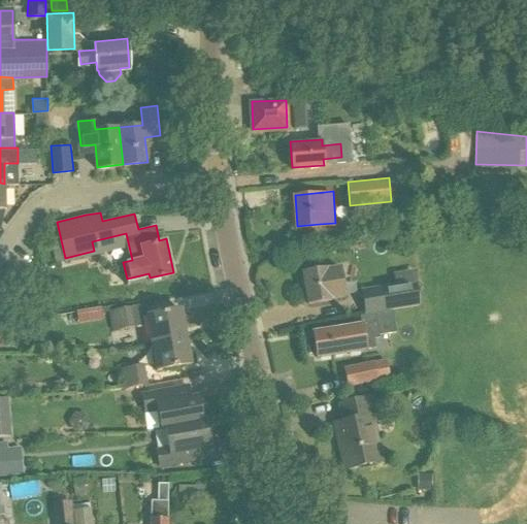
[(346,275),(343,265),(327,268),(326,266),(303,270),(308,301),(341,296),(346,295),(346,292),(342,276),(346,275)]
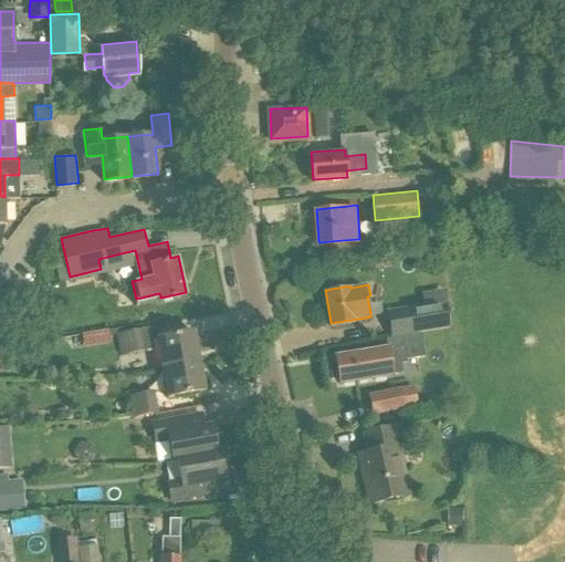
[(443,289),(422,292),(424,303),(388,309),(391,332),(449,322),(446,300),(443,289)]
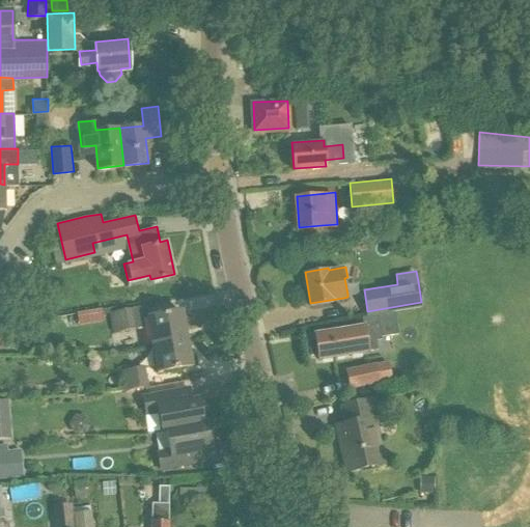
[(113,332),(140,327),(136,306),(110,310),(113,332)]
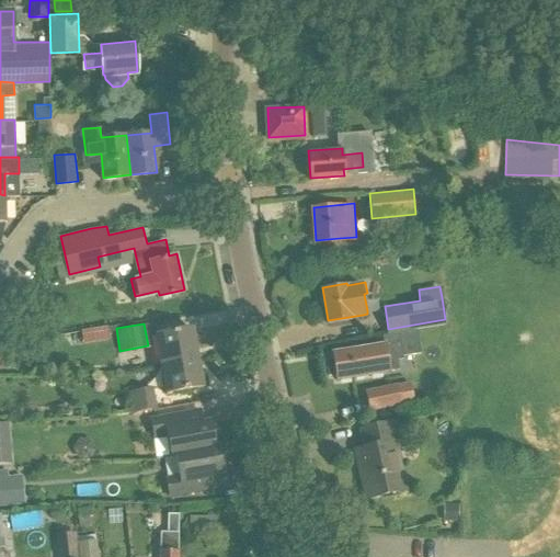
[(161,363),(198,356),(193,327),(156,333),(161,363)]
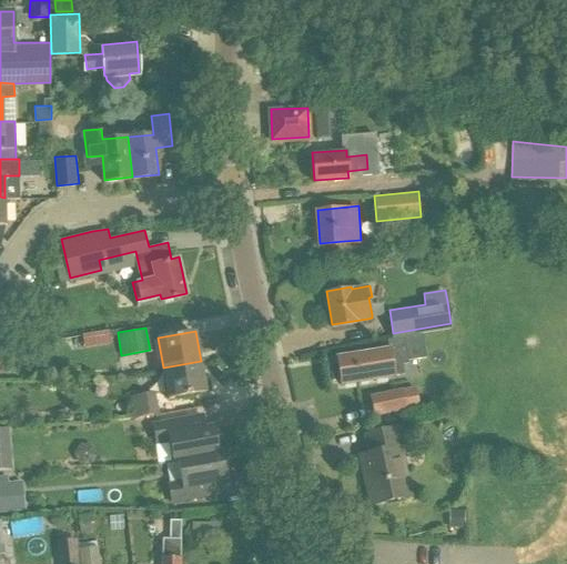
[(32,332),(32,341),(51,343),(51,333),(32,332)]
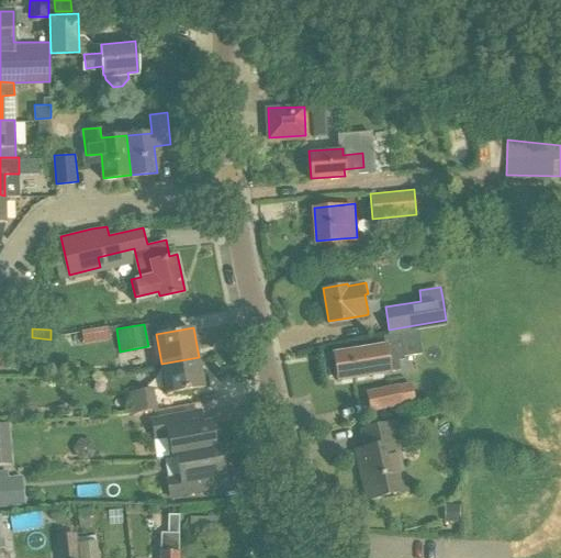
[(383,334),(385,343),(334,352),(334,356),(328,359),(331,374),(337,375),(338,379),(390,370),(388,357),(421,352),(417,328),(383,334)]
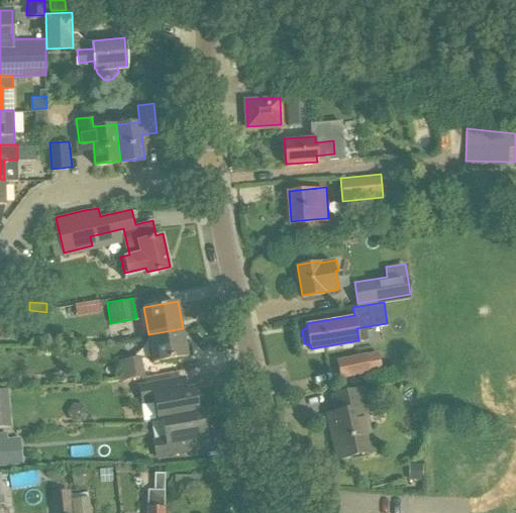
[(153,362),(188,354),(183,328),(148,334),(153,362)]
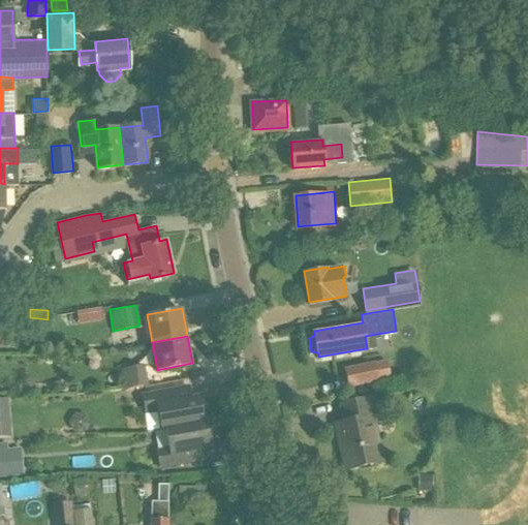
[(348,387),(379,380),(375,360),(344,366),(348,387)]
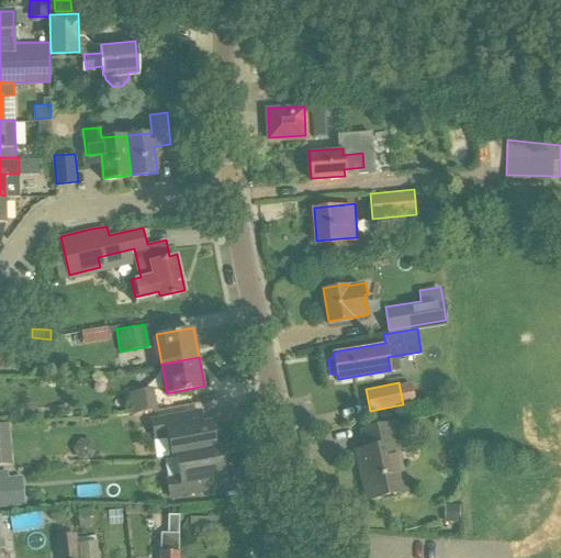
[(133,411),(157,406),(154,387),(128,391),(133,411)]
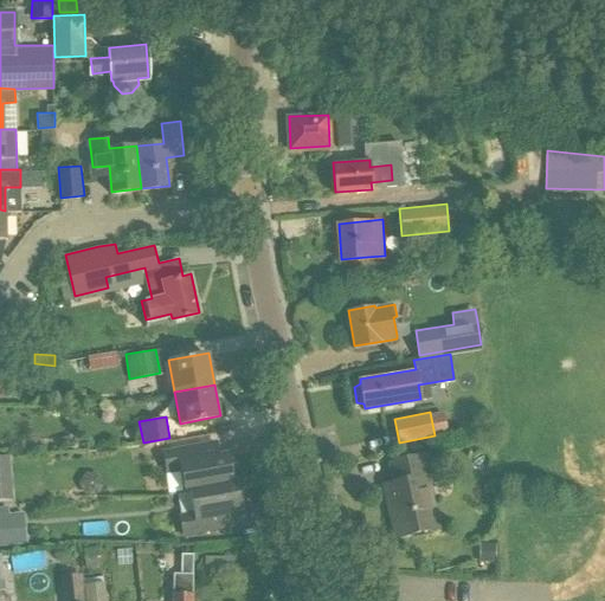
[(232,480),(227,453),(194,459),(192,445),(163,450),(167,469),(181,466),(186,489),(232,480)]
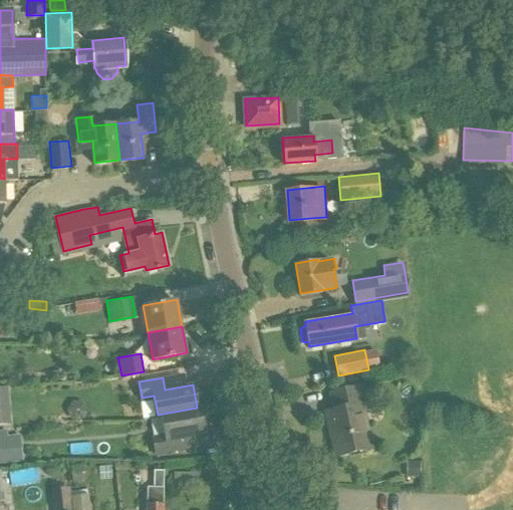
[(335,455),(367,448),(364,435),(368,434),(361,404),(367,402),(363,384),(330,392),(334,409),(325,411),(335,455)]
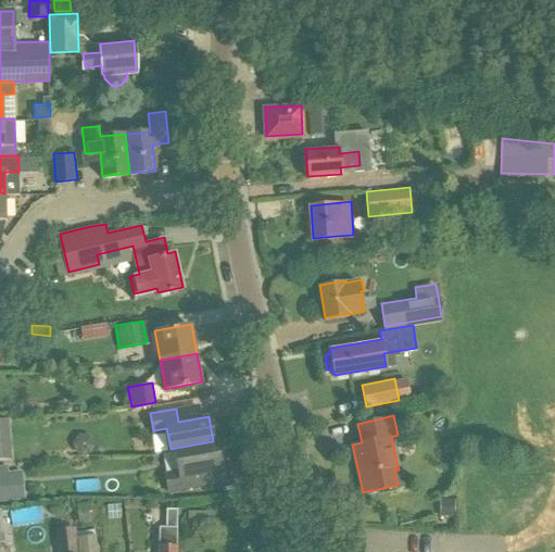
[(0,458),(13,458),(10,416),(0,417),(0,458)]
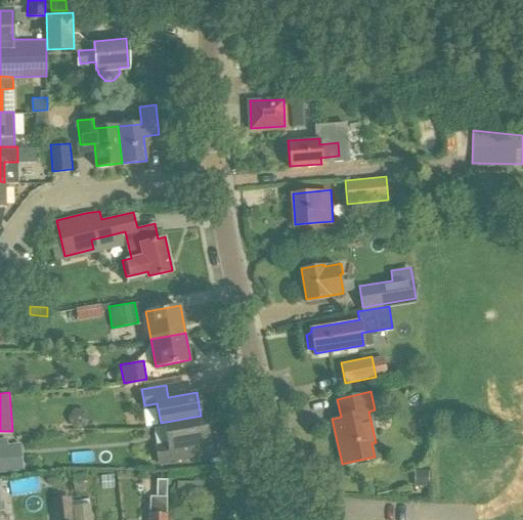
[(201,416),(161,423),(161,424),(165,423),(168,442),(156,444),(159,461),(183,457),(181,444),(209,439),(205,415),(201,416)]
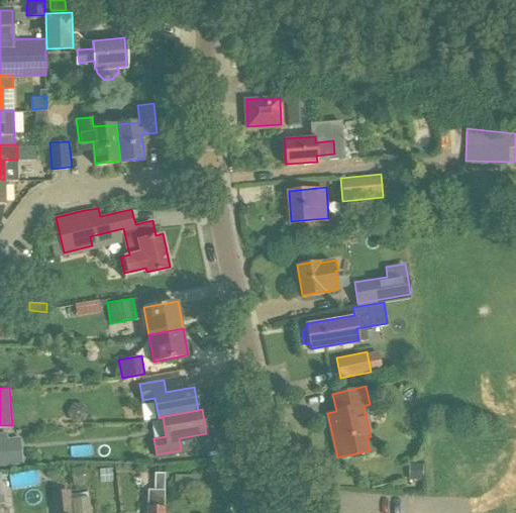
[(409,462),(409,478),(423,478),(423,462),(409,462)]
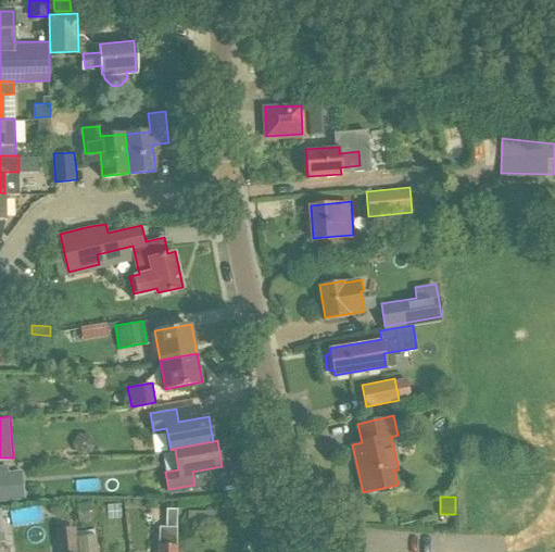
[(189,523),(214,522),(214,509),(189,509),(189,523)]
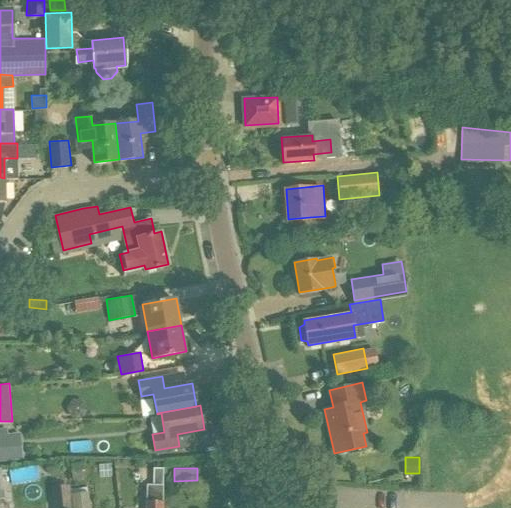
[(67,483),(53,485),(54,499),(55,507),(69,507),(69,497),(67,483)]
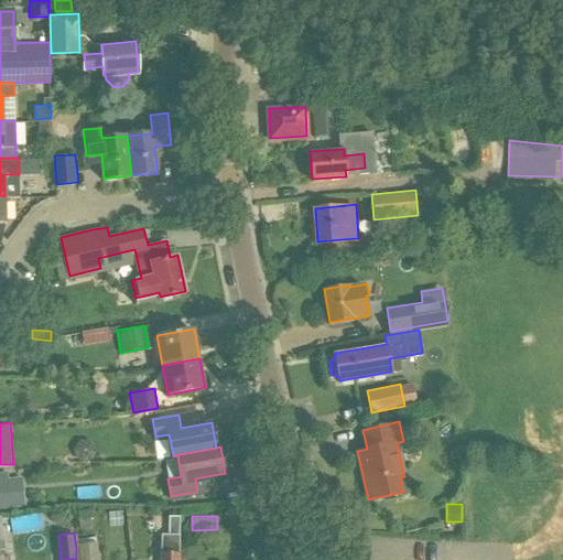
[(179,532),(168,532),(163,532),(162,544),(162,552),(181,552),(181,545),(181,532),(179,532)]
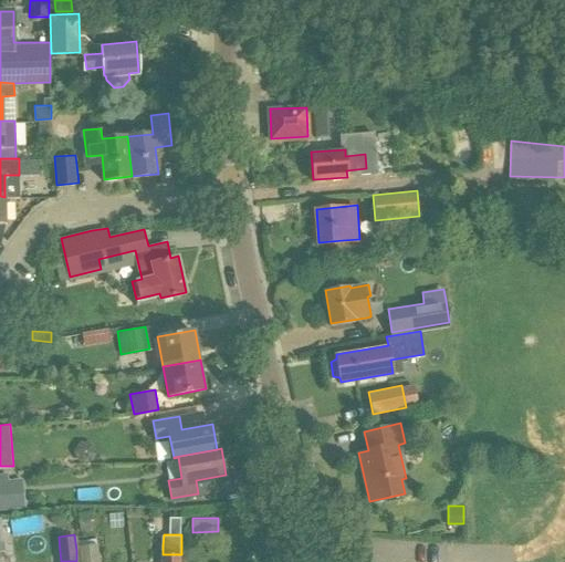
[(97,542),(96,536),(79,538),(79,544),(77,544),(80,561),(100,561),(97,542)]
